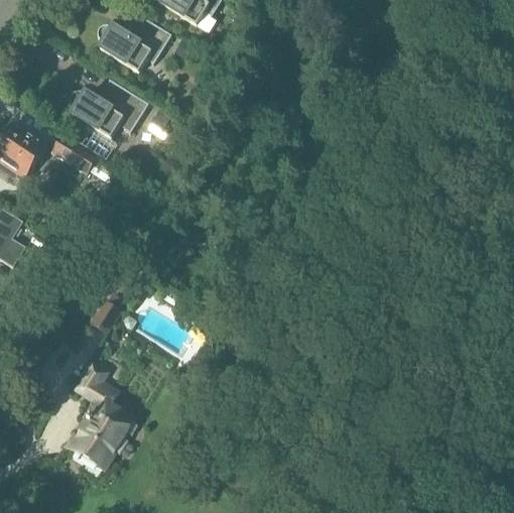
[(157,0),(156,3),(195,27),(204,13),(209,16),(209,17),(210,18),(220,0),(157,0)]
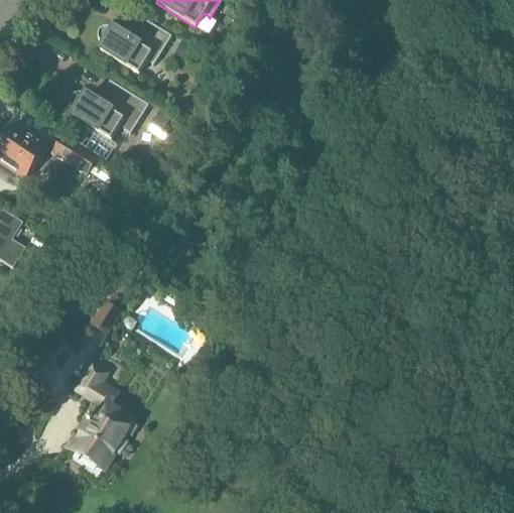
[(97,30),(96,33),(96,36),(97,39),(100,42),(103,43),(99,50),(137,75),(146,60),(151,63),(150,65),(152,66),(170,36),(135,14),(135,15),(135,16),(127,29),(132,32),(127,38),(123,36),(112,29),(109,27),(106,26),(103,26),(100,27),(97,30)]
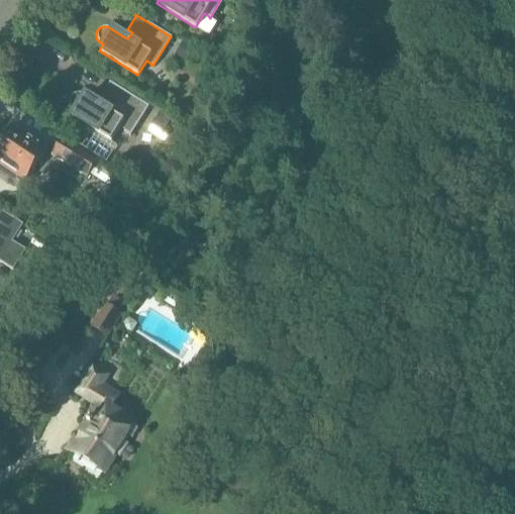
[(70,96),(68,99),(69,103),(70,106),(72,108),(75,110),(71,116),(86,125),(76,142),(105,161),(115,143),(109,140),(111,138),(118,126),(128,132),(128,133),(129,134),(147,105),(108,81),(107,82),(108,82),(100,95),(104,98),(100,105),(95,102),(82,93),(78,92),(75,92),(72,94),(70,96)]
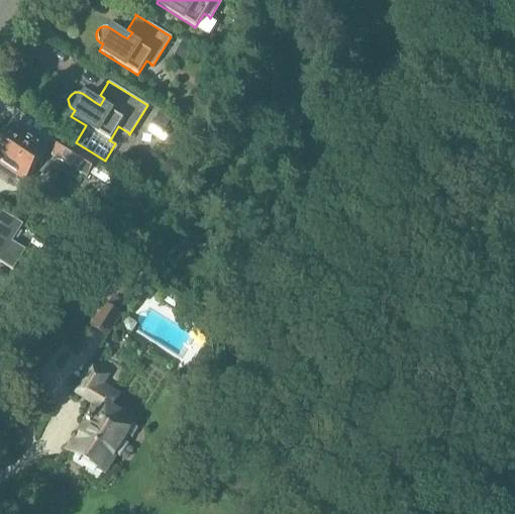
[(0,161),(21,177),(16,184),(19,185),(20,184),(21,184),(24,179),(26,180),(47,145),(44,144),(42,147),(12,127),(15,124),(12,122),(10,126),(9,125),(0,139),(0,161)]
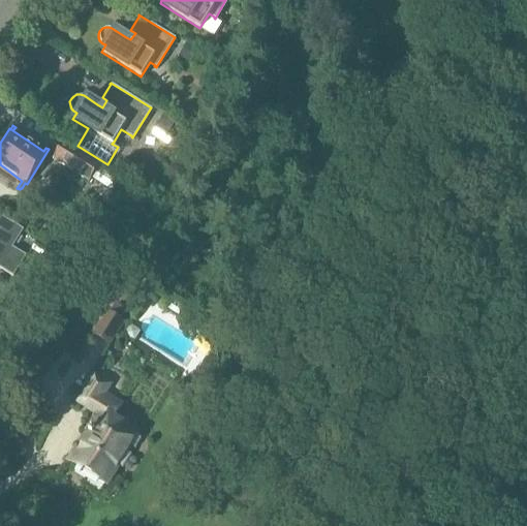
[(62,138),(51,157),(88,180),(90,176),(97,164),(98,162),(62,138)]
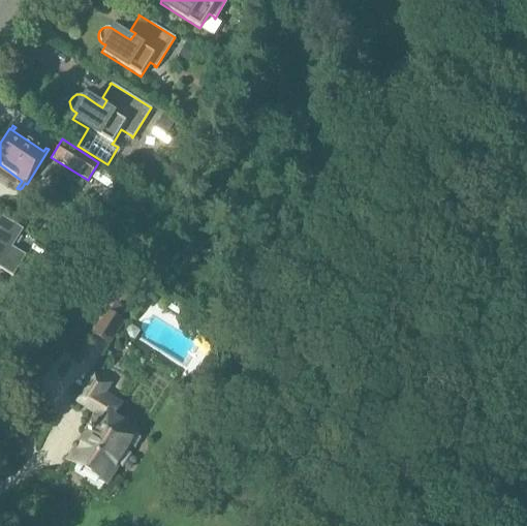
[(0,267),(12,275),(25,254),(11,246),(22,228),(0,213),(0,267)]
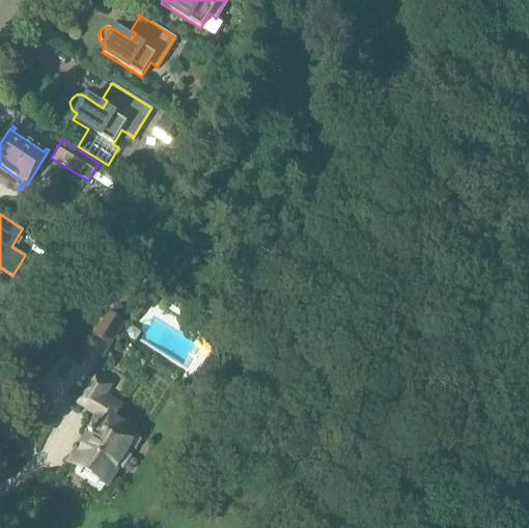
[(106,310),(92,333),(109,343),(122,321),(120,318),(109,312),(106,310)]
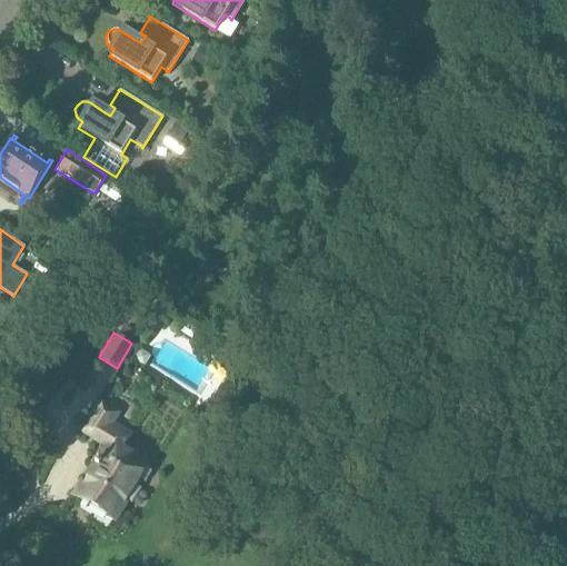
[(81,478),(71,494),(98,510),(91,519),(107,528),(112,519),(148,463),(121,447),(127,437),(108,426),(118,410),(98,398),(79,428),(101,442),(90,460),(95,463),(85,480),(81,478)]
